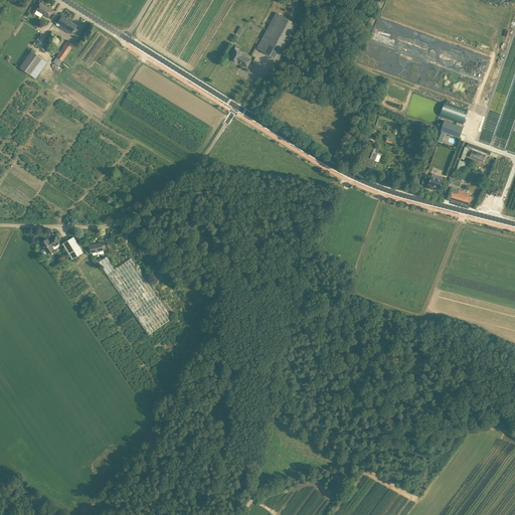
[(40,3),(35,10),(49,19),(54,11),(51,10),(40,3)]
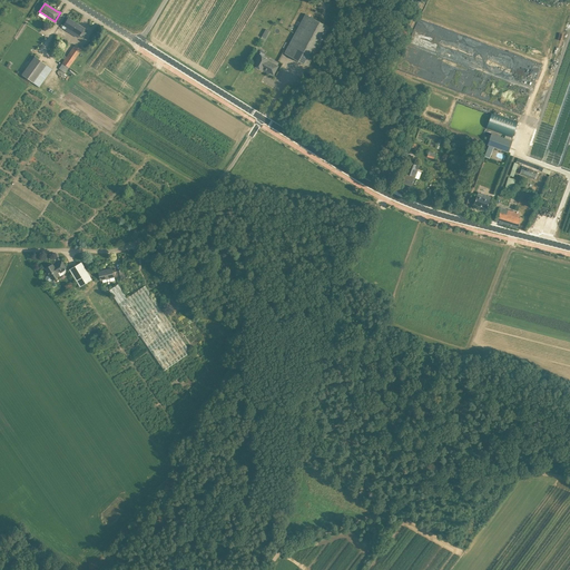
[(306,13),(284,52),(307,66),(328,27),(306,13)]
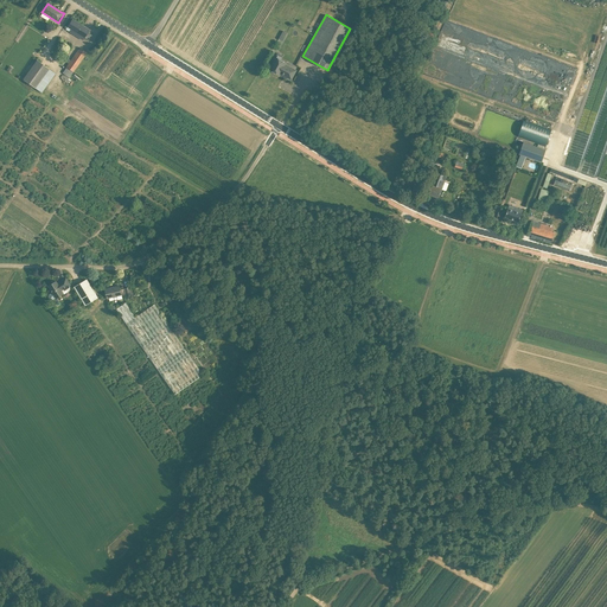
[(72,19),(68,26),(71,29),(70,31),(83,39),(84,37),(89,39),(93,33),(89,31),(89,30),(72,19)]
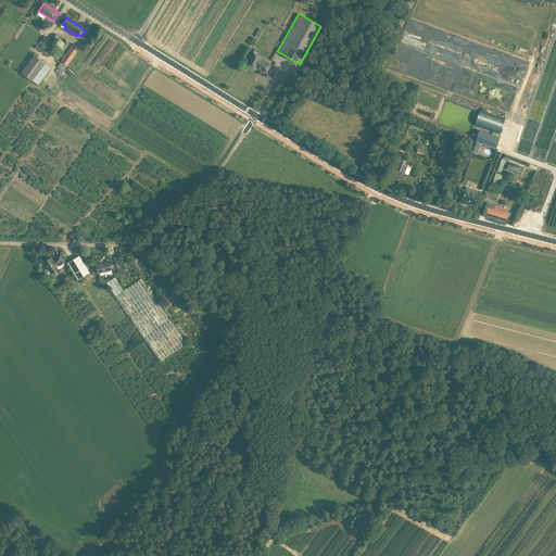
[(63,71),(79,48),(73,43),(57,66),(63,71)]
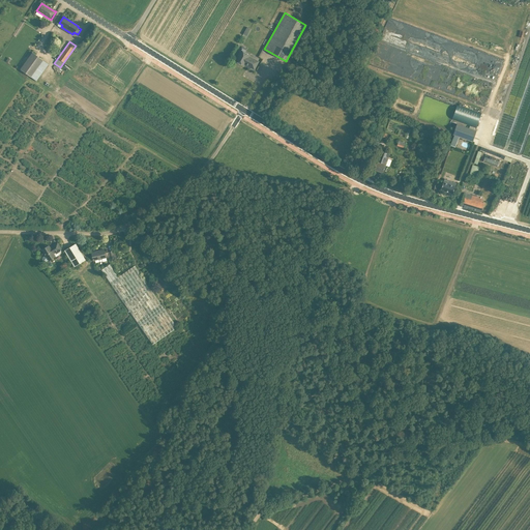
[(241,50),(235,60),(244,65),(244,64),(255,69),(259,61),(249,56),(249,55),(241,50)]
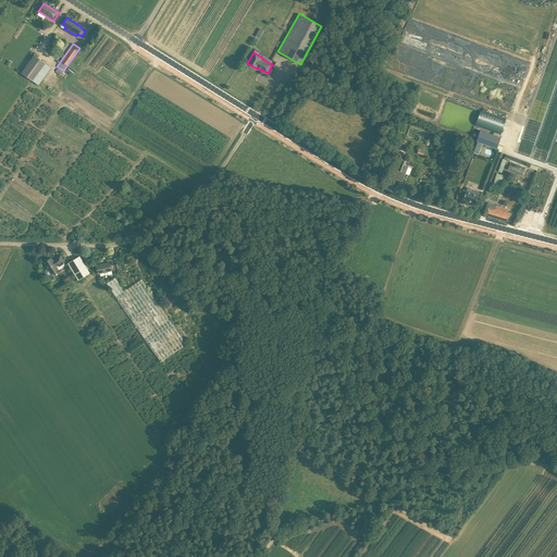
[(33,81),(45,62),(33,54),(21,72),(33,81)]
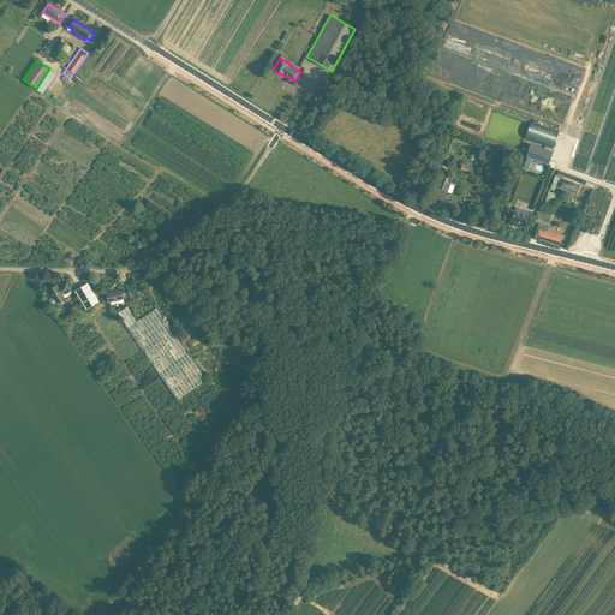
[(525,138),(545,147),(551,148),(553,149),(559,132),(531,121),(525,138)]
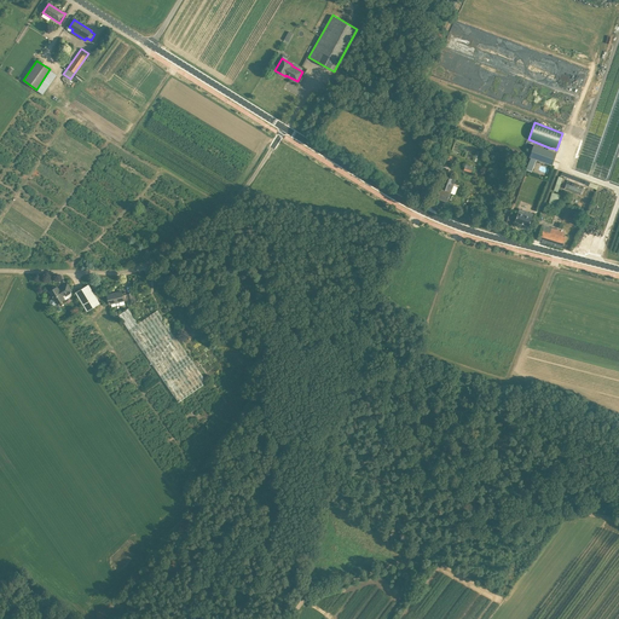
[(556,152),(554,151),(555,149),(549,148),(548,150),(533,144),(528,157),(531,157),(536,160),(551,166),(556,152)]
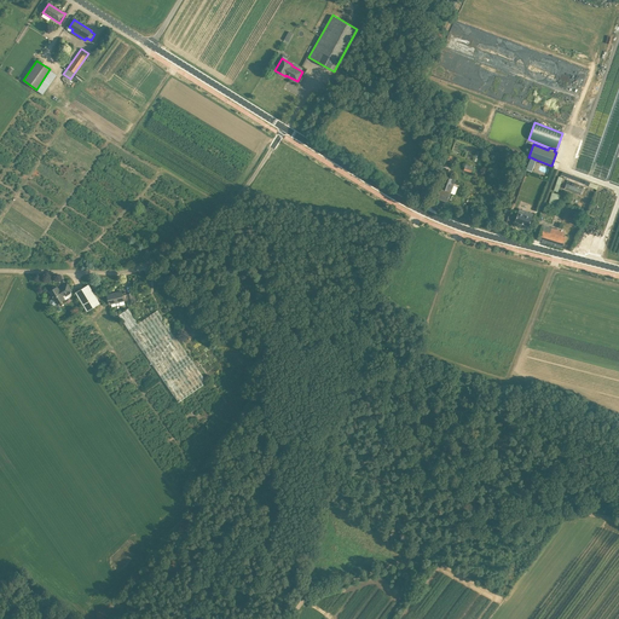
[(426,165),(422,172),(431,175),(433,167),(426,165)]
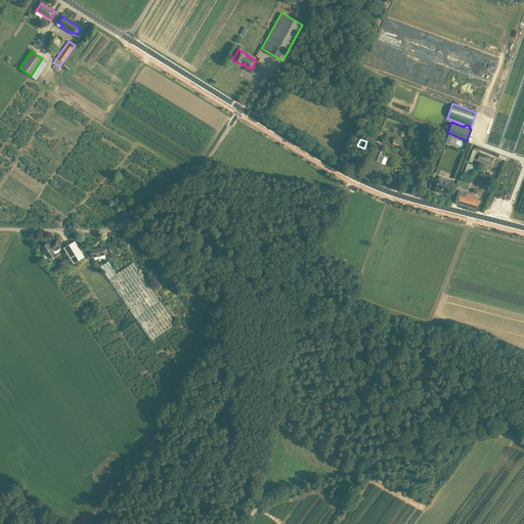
[(505,161),(507,157),(476,144),(474,148),(477,149),(477,151),(480,153),(479,155),(493,160),(494,158),(505,161)]
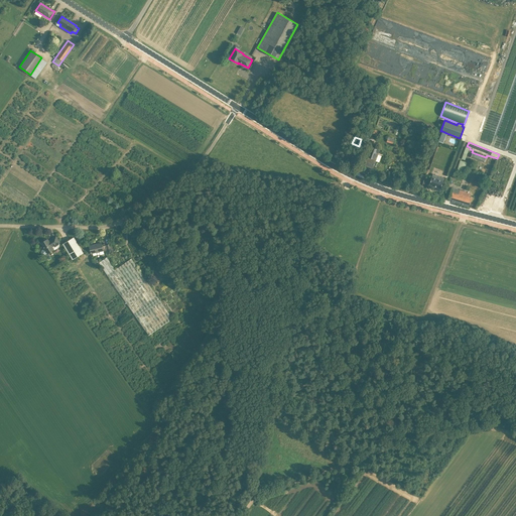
[(364,164),(373,167),(376,161),(372,159),(374,158),(376,158),(376,157),(377,158),(380,149),(372,146),(368,157),(367,157),(364,164)]
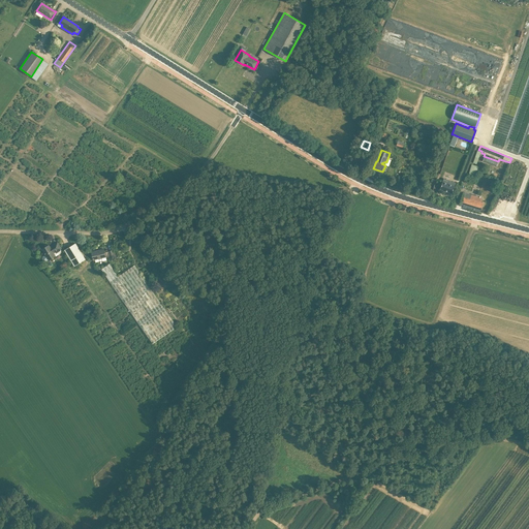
[(484,157),(483,161),(496,166),(498,162),(484,157)]
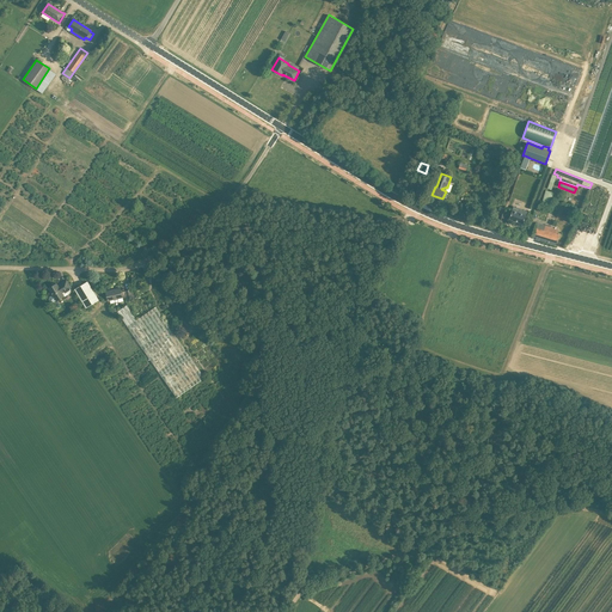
[(514,207),(512,213),(509,219),(515,220),(518,221),(522,224),(525,218),(527,212),(514,207)]
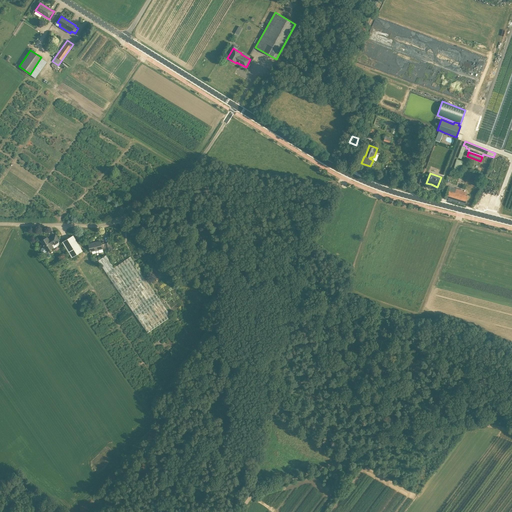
[(448,186),(444,198),(465,205),(467,197),(466,196),(467,192),(456,189),(448,186)]
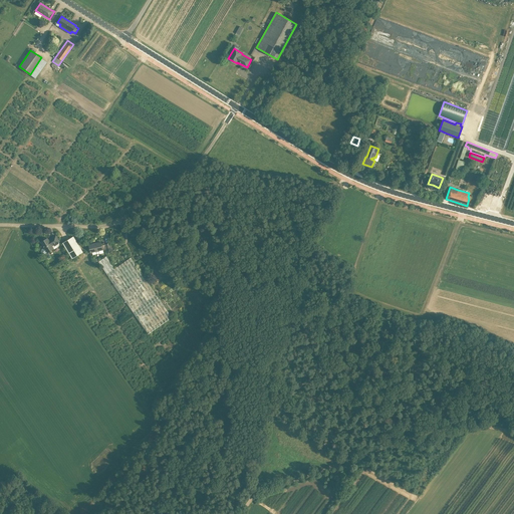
[(41,242),(44,246),(44,247),(42,248),(41,249),(41,251),(41,252),(42,253),(43,253),(44,253),(45,253),(53,248),(52,246),(55,244),(59,241),(56,235),(49,240),(47,238),(41,242)]
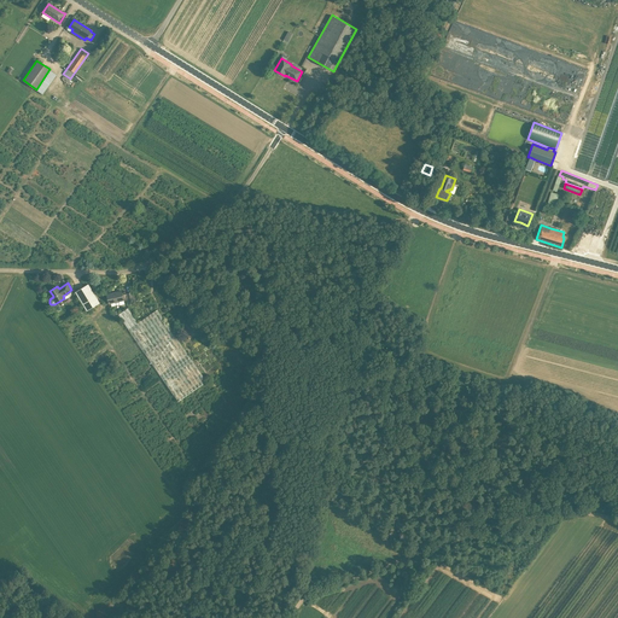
[(76,292),(79,297),(87,310),(100,303),(88,284),(76,292)]
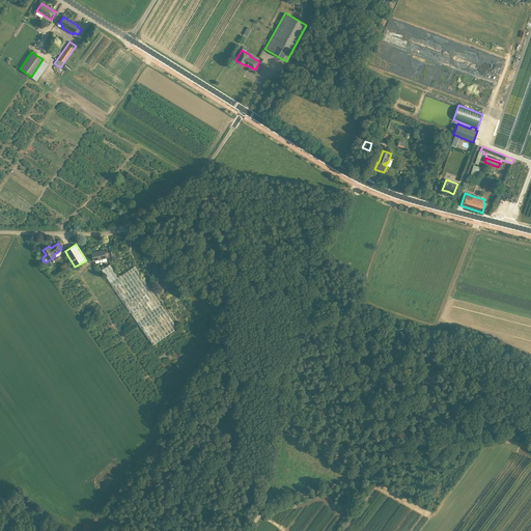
[(92,253),(94,260),(103,258),(103,262),(108,261),(107,258),(110,257),(110,259),(115,258),(113,250),(109,251),(109,252),(105,253),(105,250),(92,253)]
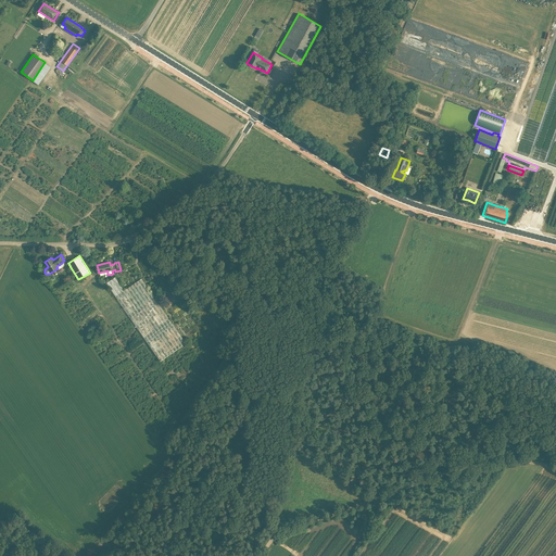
[(115,277),(106,283),(161,361),(187,343),(141,278),(124,290),(115,277)]
